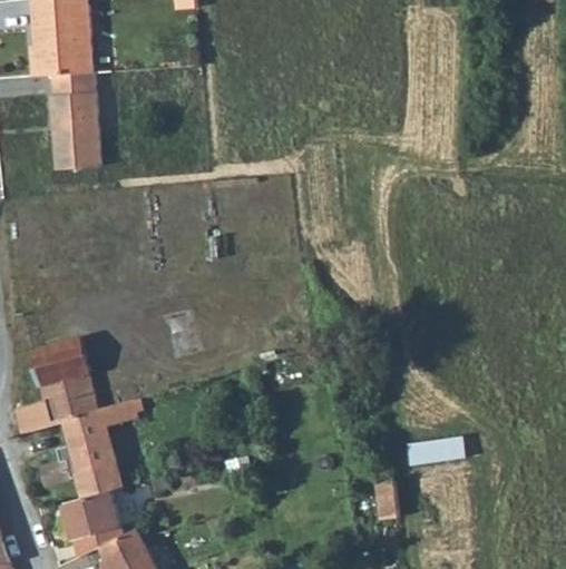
[(86,0),(29,0),(35,50),(30,51),(32,76),(52,75),(94,72),(86,0)]
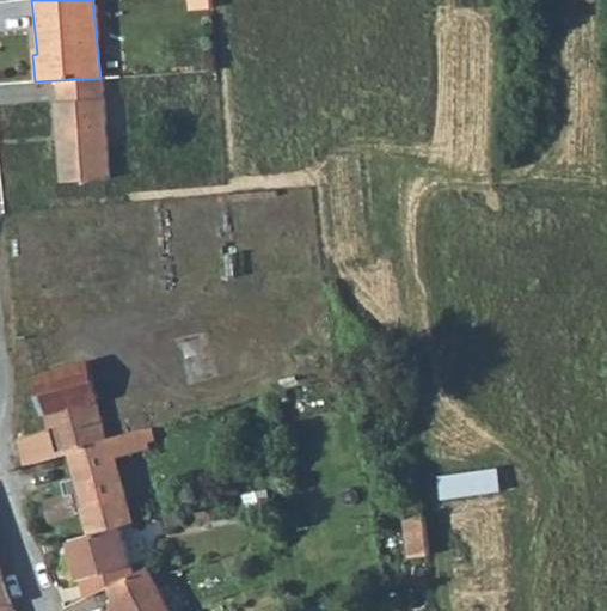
[(208,0),(186,0),(188,11),(209,8),(208,4),(208,0)]
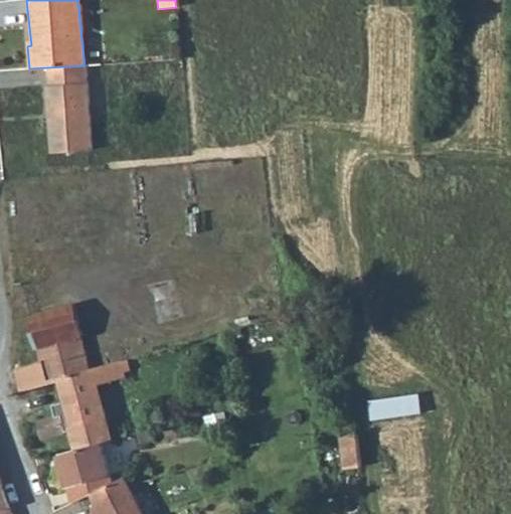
[(84,65),(47,67),(48,84),(45,84),(47,109),(52,114),(52,119),(48,120),(49,153),(91,150),(84,64),(84,65)]
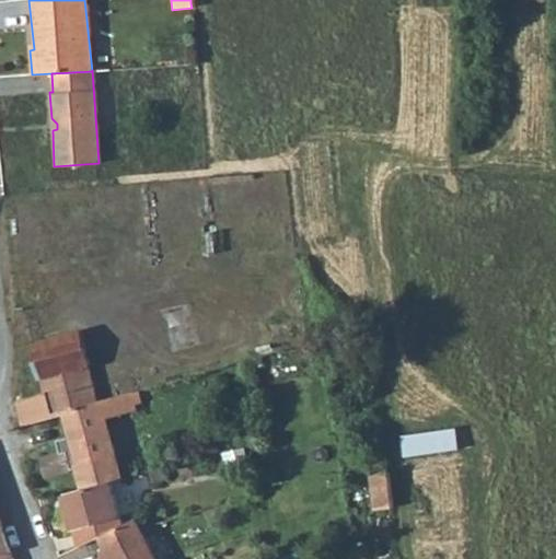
[(77,332),(30,346),(43,394),(48,418),(61,414),(102,402),(99,393),(94,395),(77,332)]
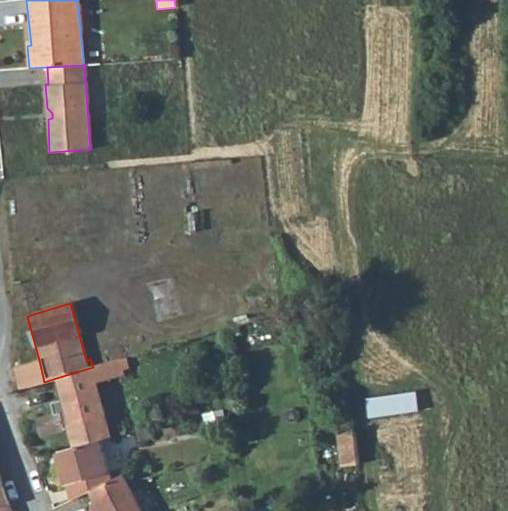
[(66,424),(72,446),(107,437),(101,416),(104,415),(100,406),(108,403),(104,392),(96,394),(92,383),(121,375),(120,370),(126,368),(122,358),(93,367),(56,378),(62,399),(61,399),(68,423),(66,424)]
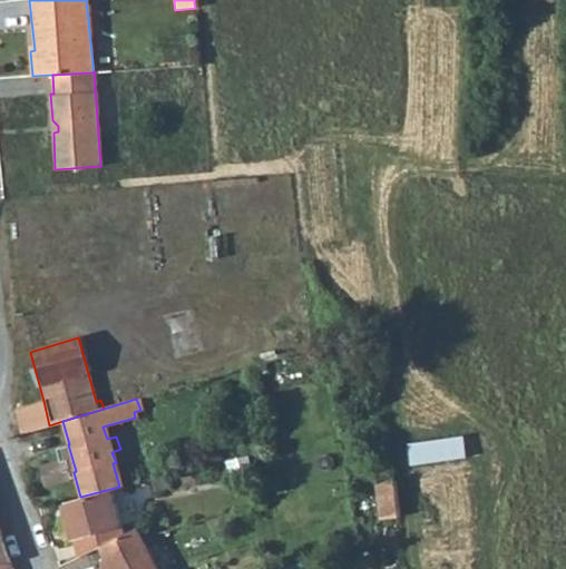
[(20,435),(49,425),(44,401),(13,411),(20,435)]
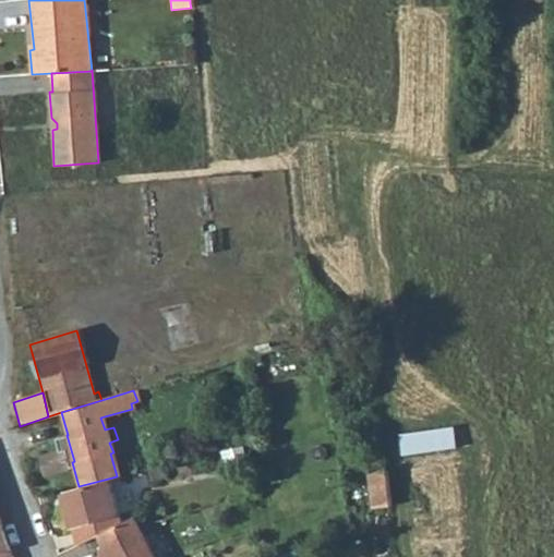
[(460,425),(396,435),(399,457),(462,447),(460,425)]
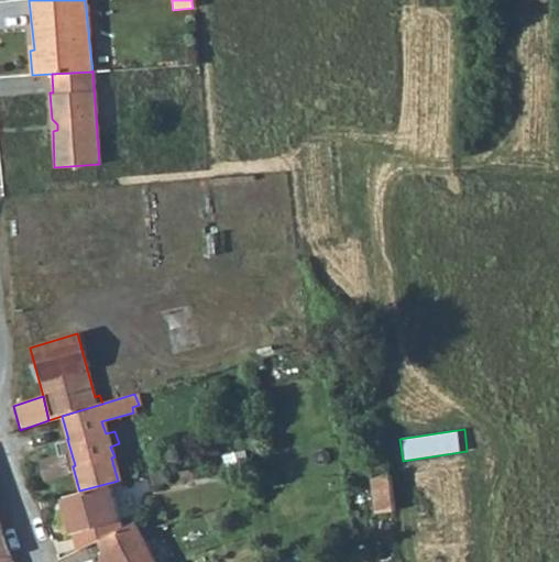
[(65,454),(40,462),(44,481),(69,473),(65,454)]
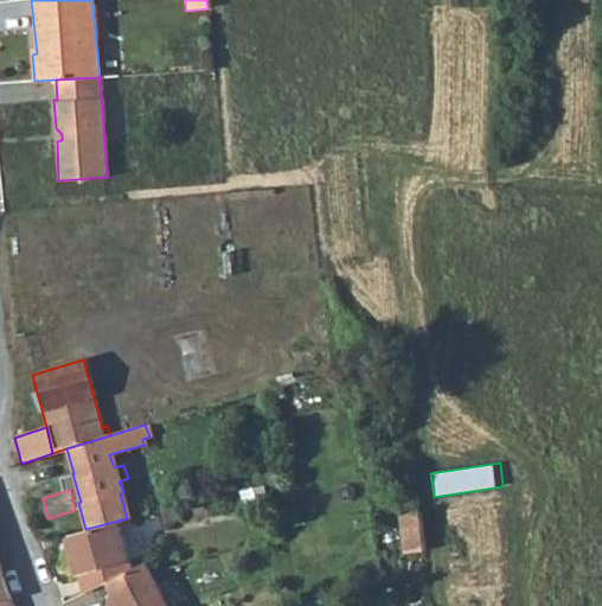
[(179,520),(175,506),(159,510),(162,523),(179,520)]
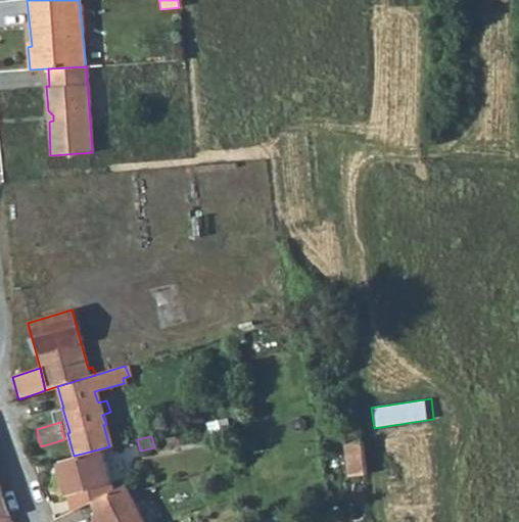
[(365,479),(361,446),(345,448),(349,481),(365,479)]
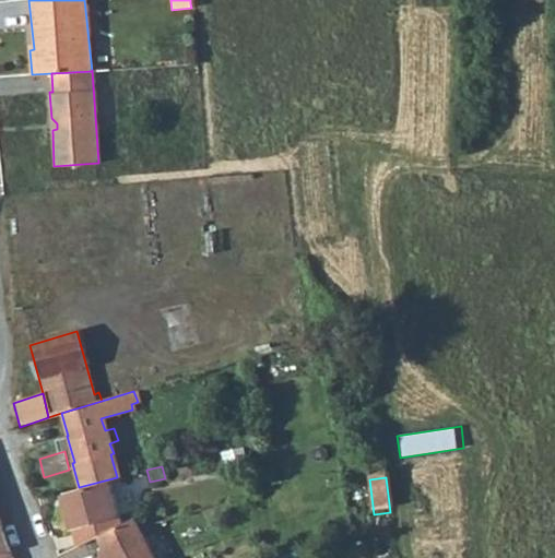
[(62,495),(77,547),(97,537),(121,525),(110,481),(62,495)]
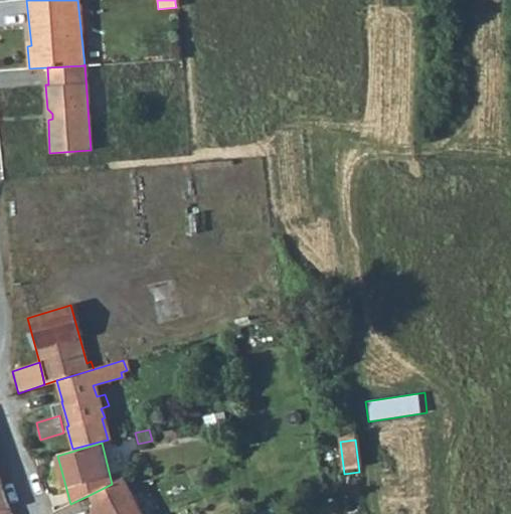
[(139,513),(122,478),(112,484),(90,495),(94,502),(99,513),(139,513)]
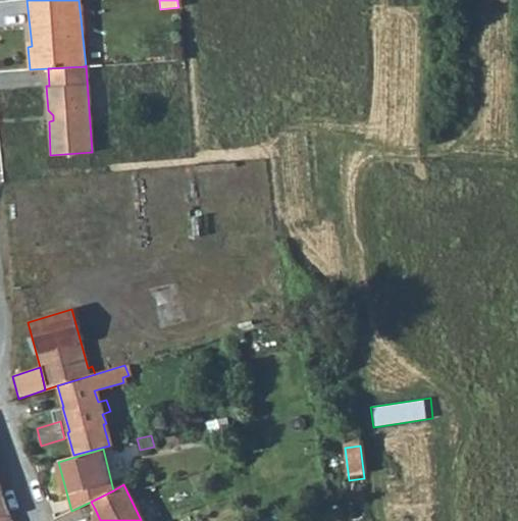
[(9,520),(0,492),(0,520),(9,520)]
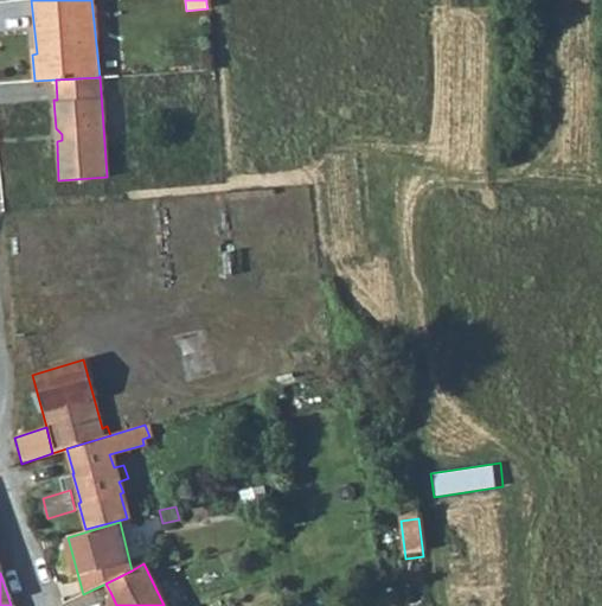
[(116,605),(110,592),(104,605),(116,605)]
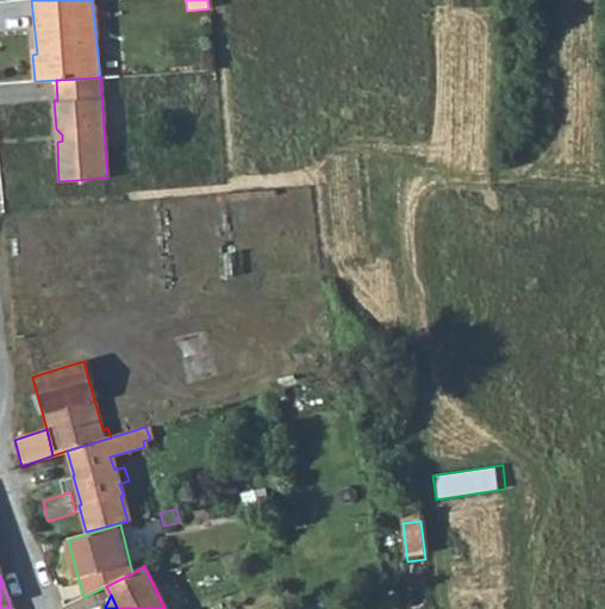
All buildings are outlined.
